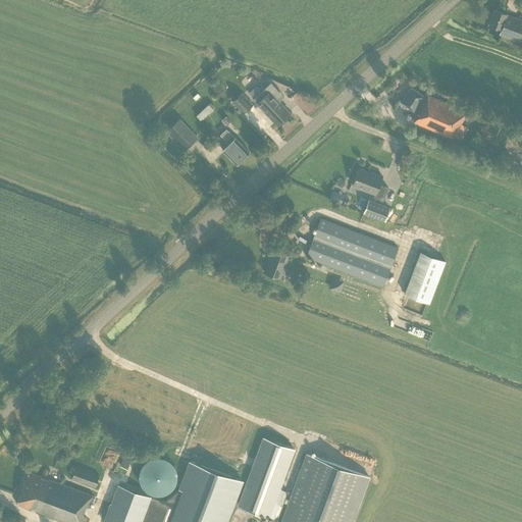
[(521,19),(494,9),(488,23),(501,29),(499,34),(521,43),(521,19)]
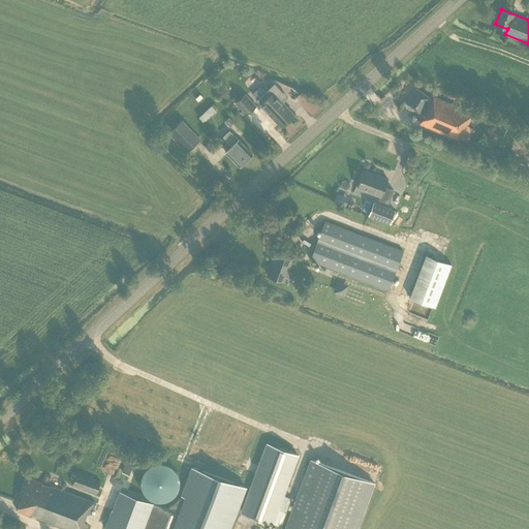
[(252,94),(257,99),(256,100),(281,126),(293,115),(281,101),(279,99),(284,95),(274,84),(268,89),(266,86),(262,89),(260,87),(252,94)]
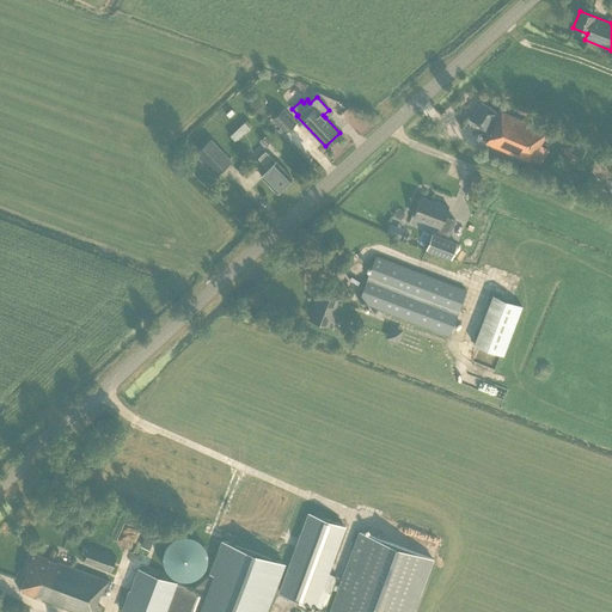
[(497,114),(481,102),(469,120),(487,132),(491,133),(484,142),(528,161),(549,132),(500,110),(497,114)]
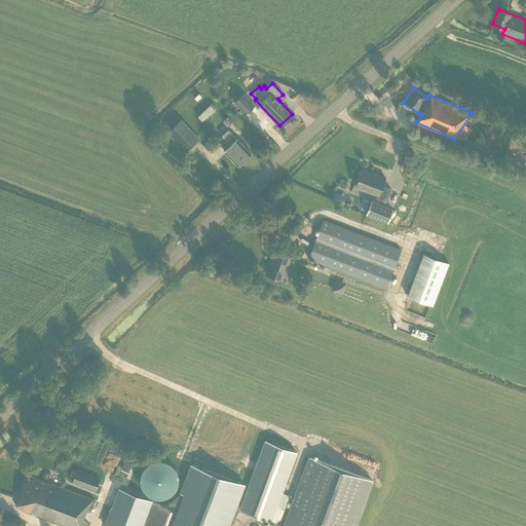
[(192,96),(196,101),(201,97),(197,91),(192,96)]
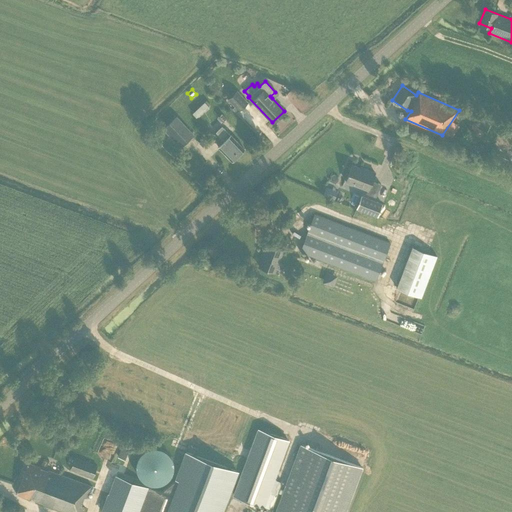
[(248,103),(247,102),(237,91),(227,100),(234,107),(233,108),(237,113),(248,103)]
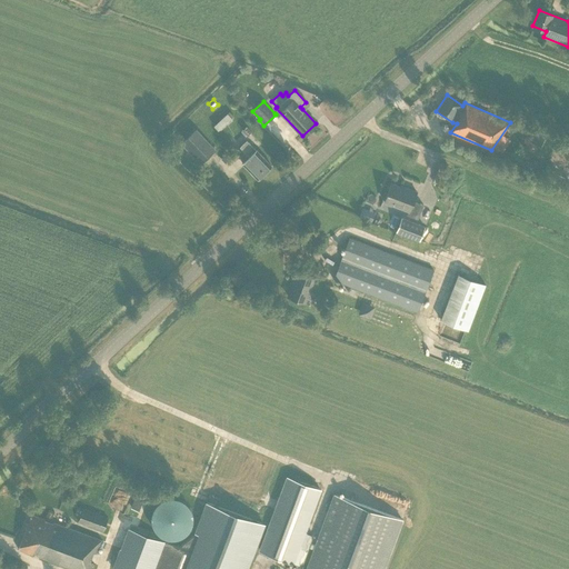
[(213,127),(218,131),(231,119),(227,113),(213,127)]
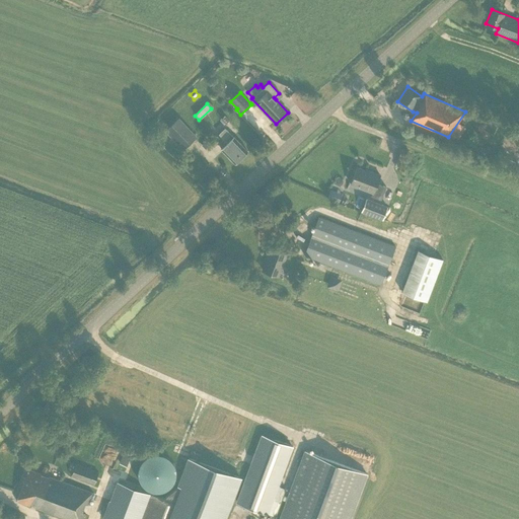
[(229,121),(225,116),(221,120),(221,121),(220,123),(223,126),(225,124),(225,125),(229,121)]
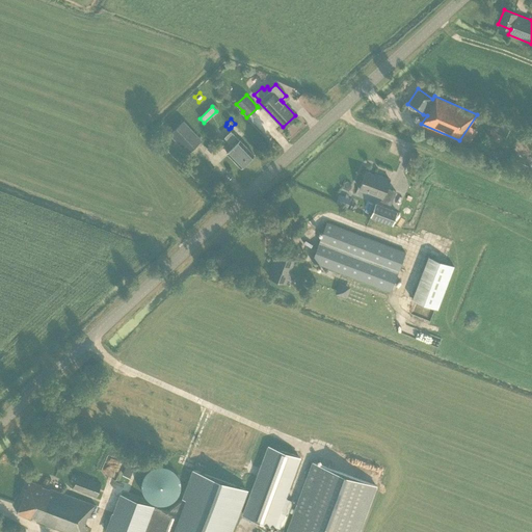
[(188,154),(202,140),(183,122),(169,134),(188,154)]
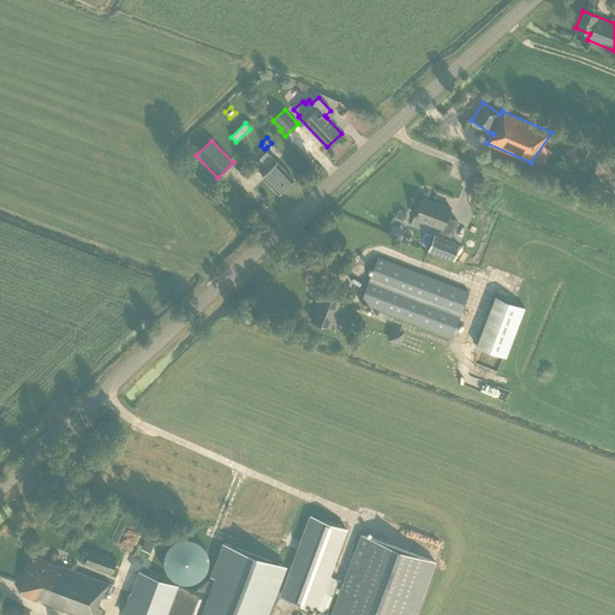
[(580,157),(568,151),(565,159),(577,166),(580,157)]
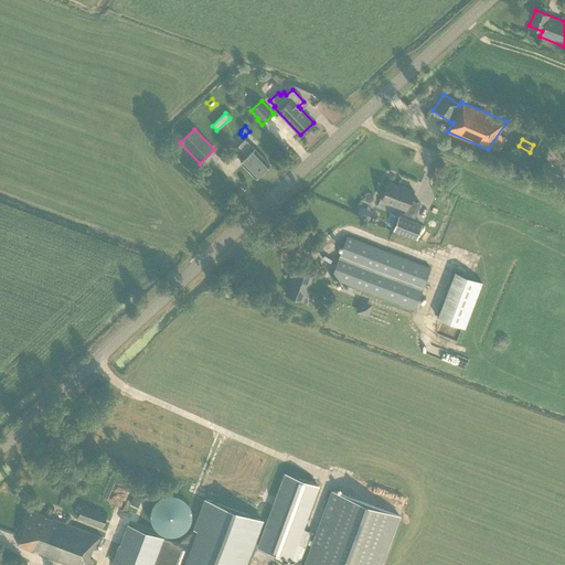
[(245,140),(238,146),(238,147),(247,156),(241,162),(256,179),(269,164),(254,149),(245,140)]
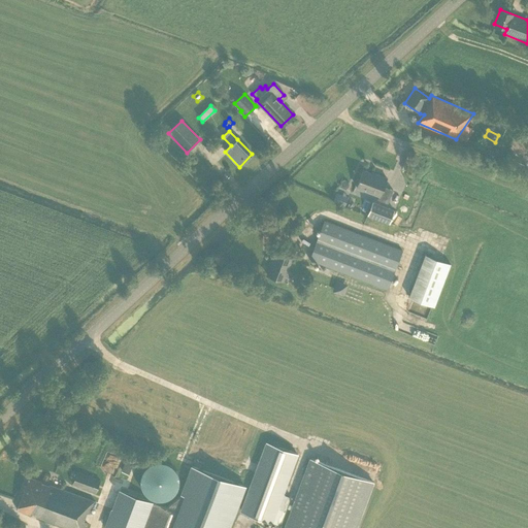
[(409,151),(402,167),(409,170),(417,154),(409,151)]
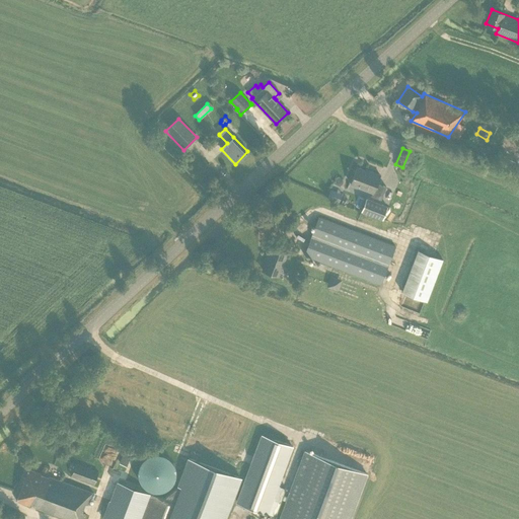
[(380,175),(357,166),(350,183),(372,193),(371,197),(381,200),(386,187),(377,183),(380,175)]
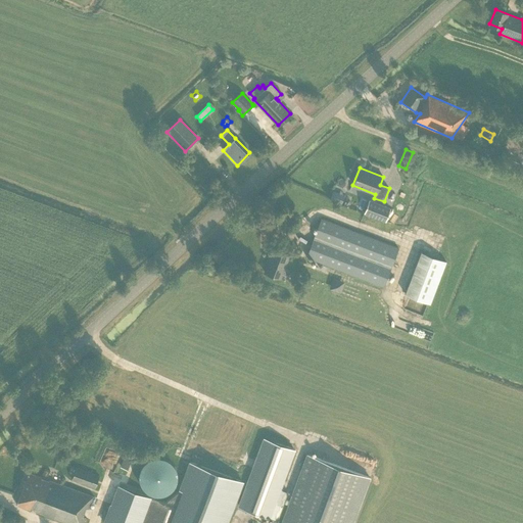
[(369,200),(365,212),(385,221),(390,208),(369,200)]
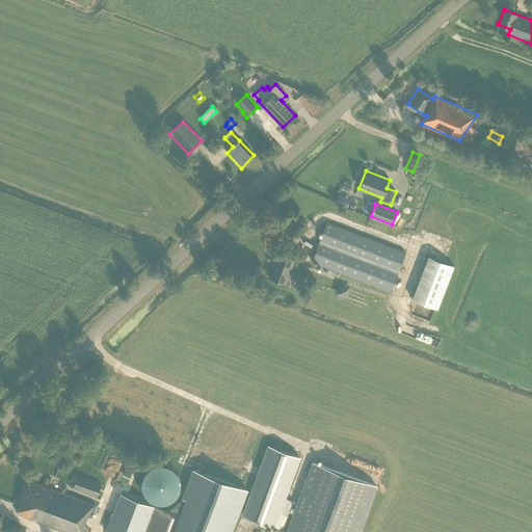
[(477,216),(488,219),(490,213),(479,210),(477,216)]
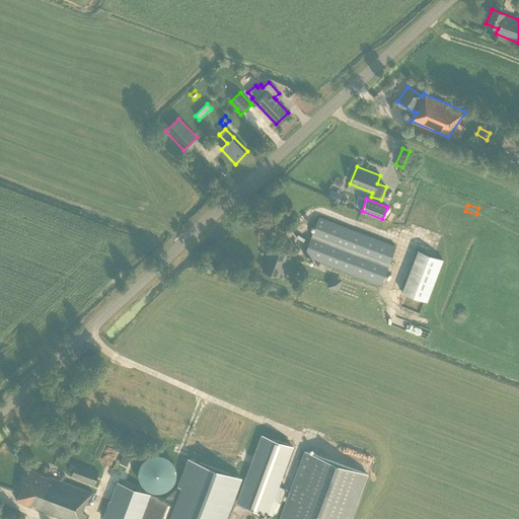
[(380,285),(394,246),(318,217),(304,254),(380,285)]
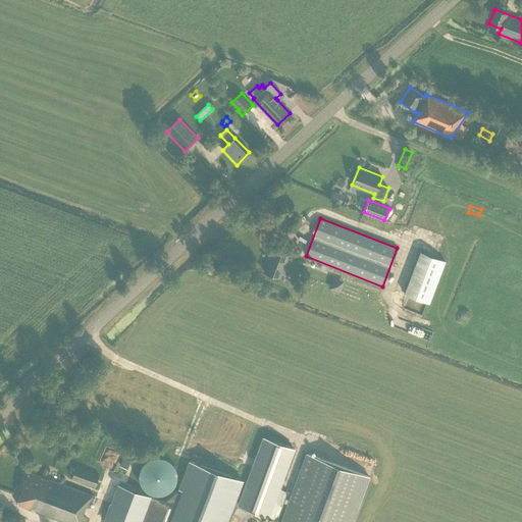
[(446,252),(450,243),(439,239),(435,248),(446,252)]
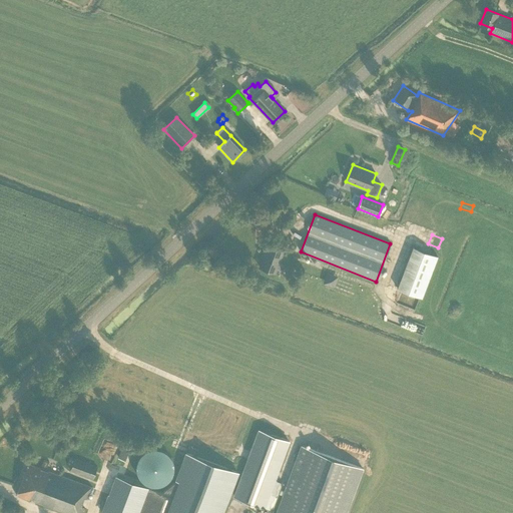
[(397,289),(422,299),(438,257),(413,247),(397,289)]
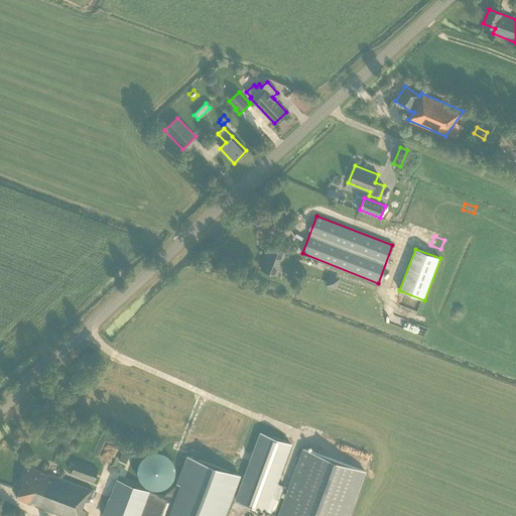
[(152,263),(144,271),(149,276),(157,269),(152,263)]
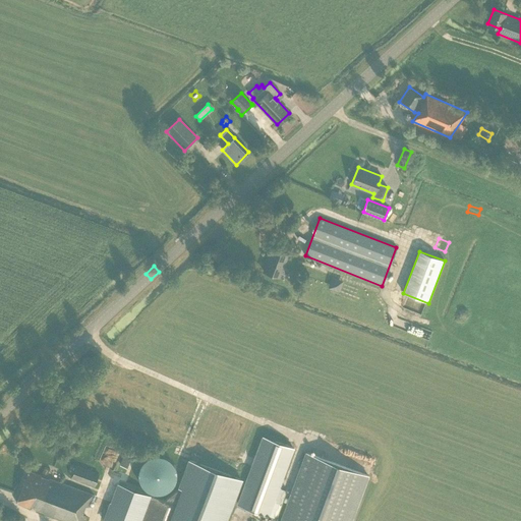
[(347,291),(348,287),(339,285),(341,276),(329,274),(327,288),(347,291)]
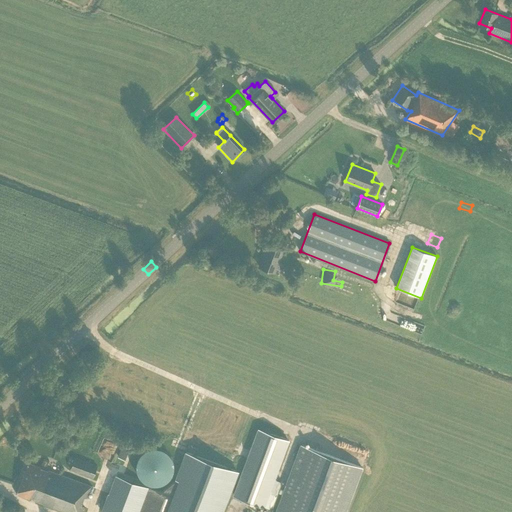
[(236,431),(238,417),(233,416),(230,430),(236,431)]
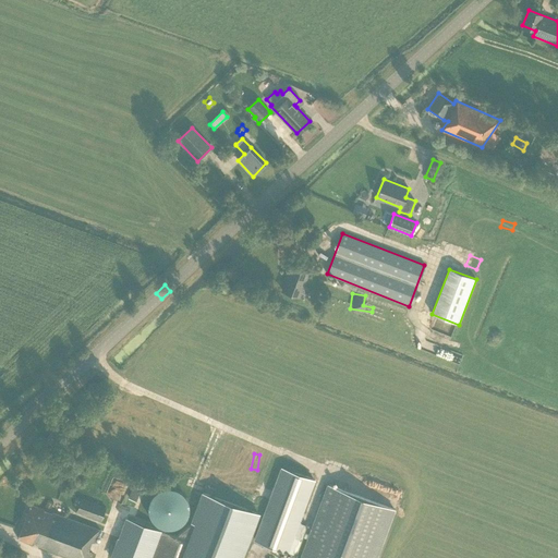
[(299,557),(378,557),(396,510),(326,485),(299,557)]
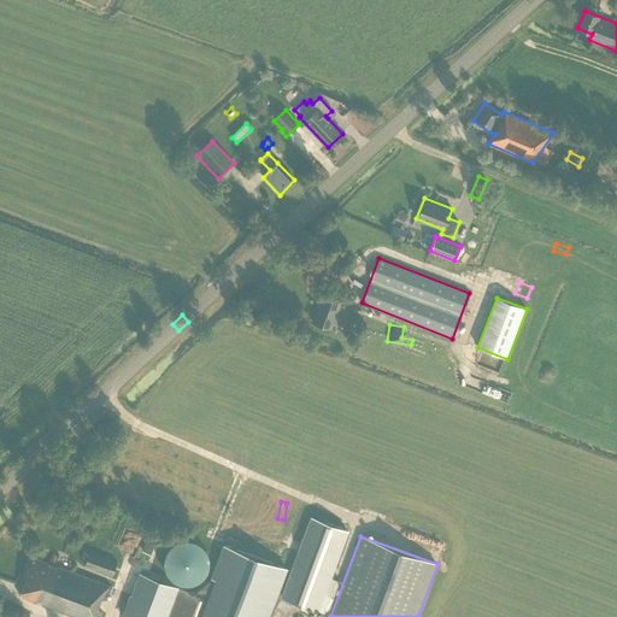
[(209,566),(209,564),(209,562),(209,558),(207,556),(206,553),(205,551),(203,548),(200,546),(198,545),(195,544),(192,542),(189,541),(186,541),(183,541),(181,542),(178,542),(176,544),(174,545),(171,547),(170,548),(168,551),(166,553),(165,556),(164,559),(164,562),(164,565),(164,568),(165,571),(166,574),(168,576),(170,579),(171,581),(174,582),(176,583),(178,585),(181,585),(183,586),(186,586),(189,586),(192,585),(195,585),(198,582),(200,581),(203,579),(205,576),(206,574),(207,571),(209,569),(209,566)]
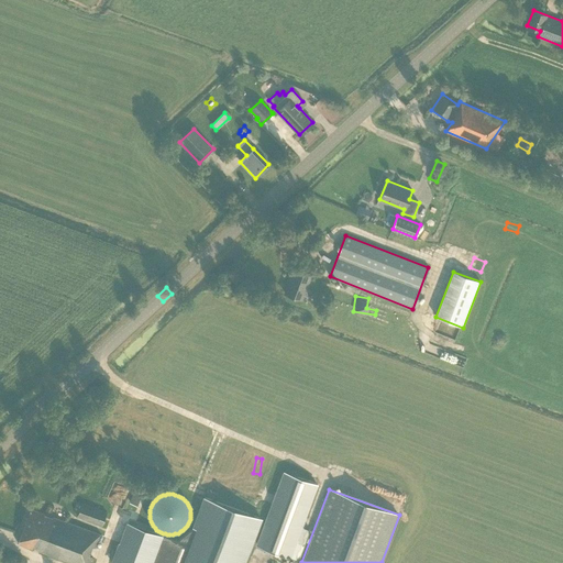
[(81,504),(77,517),(103,526),(108,514),(81,504)]
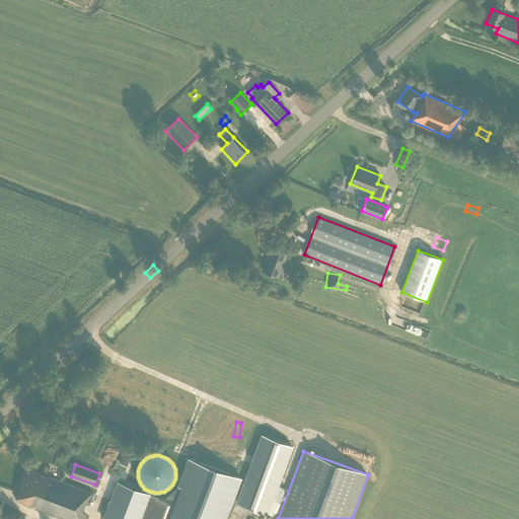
[(22,482),(23,483),(16,501),(64,518),(82,518),(84,513),(81,512),(84,504),(88,505),(92,493),(28,469),(25,477),(23,477),(22,482)]
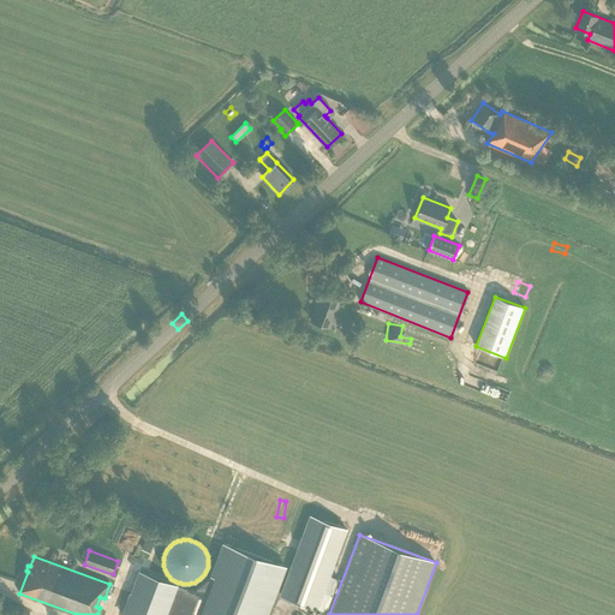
[(163,614),(309,614),(314,603),(214,566),(210,574),(198,584),(195,592),(180,586),(178,592),(132,575),(123,599),(163,614)]
